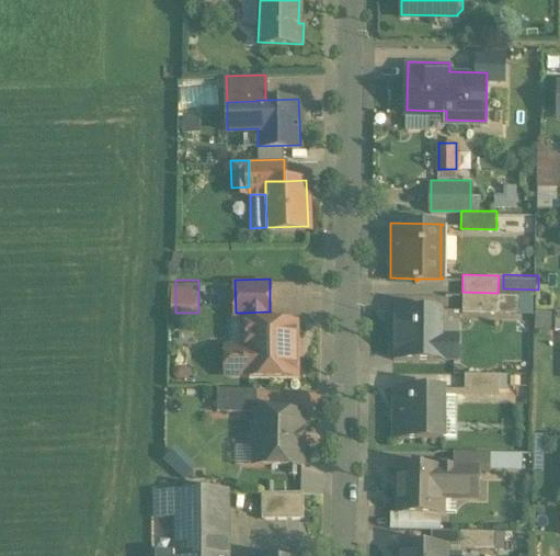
[(498,293),(463,292),(463,309),(498,310),(498,293)]
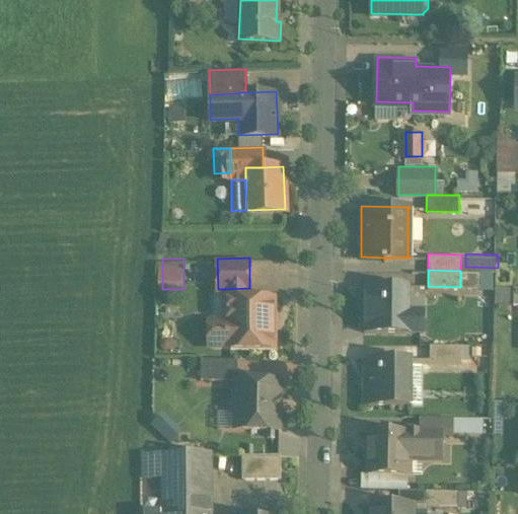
[(408,284),(364,283),(364,329),(407,331),(407,329),(424,331),(424,311),(408,311),(408,284)]
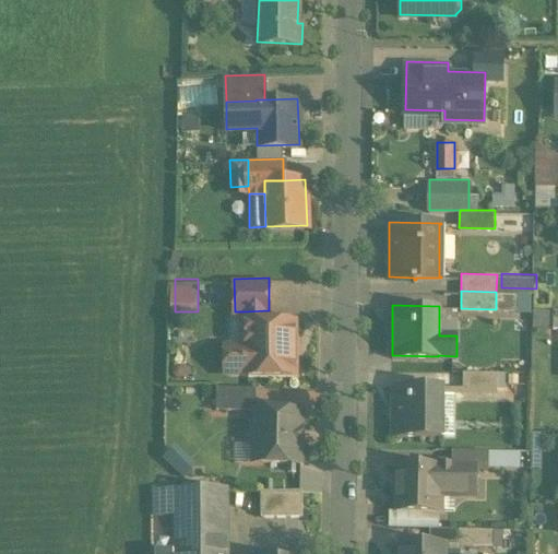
[(268,319),(268,310),(244,311),(245,344),(229,345),(225,350),(225,366),(229,370),(245,370),(245,373),(295,372),(295,354),(297,352),(297,339),(295,337),(294,319),(268,319)]
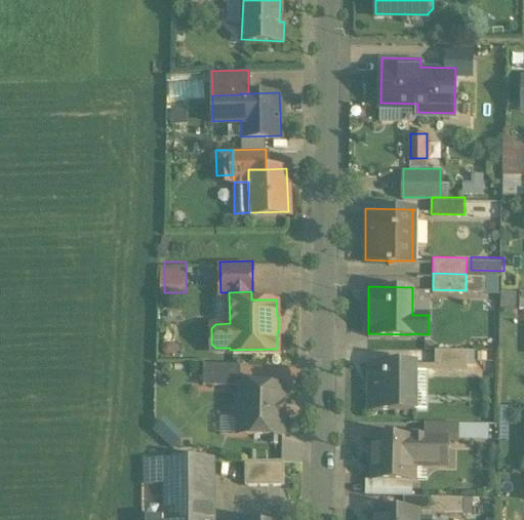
[(468,348),(435,347),(434,363),(467,364),(468,348)]
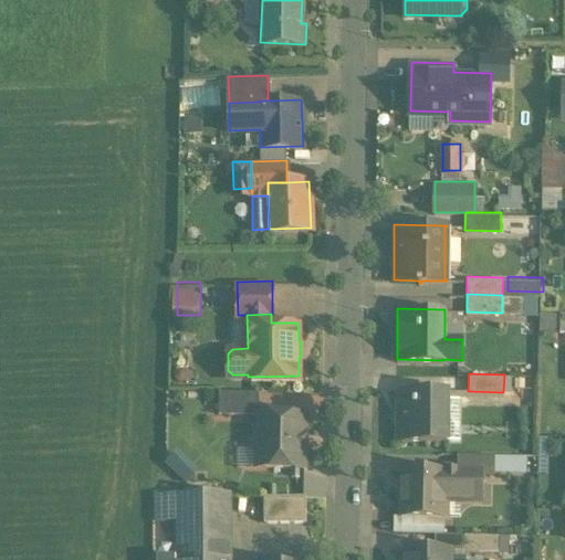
[(259,390),(219,389),(219,412),(259,413),(259,390)]
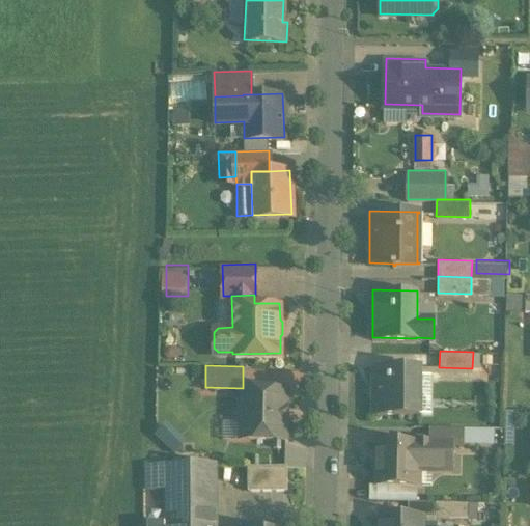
[(420,365),(375,365),(374,412),(419,413),(420,365)]
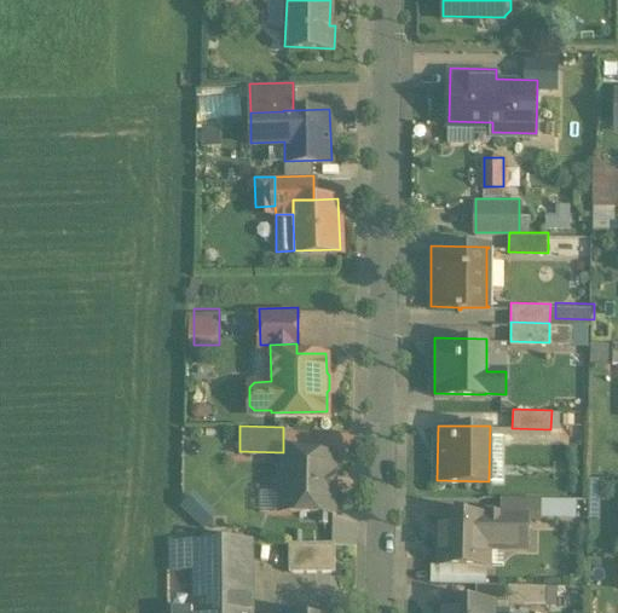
[(283,452),(283,472),(279,475),(278,487),(282,492),(292,492),(290,509),(333,510),(333,452),(283,452)]
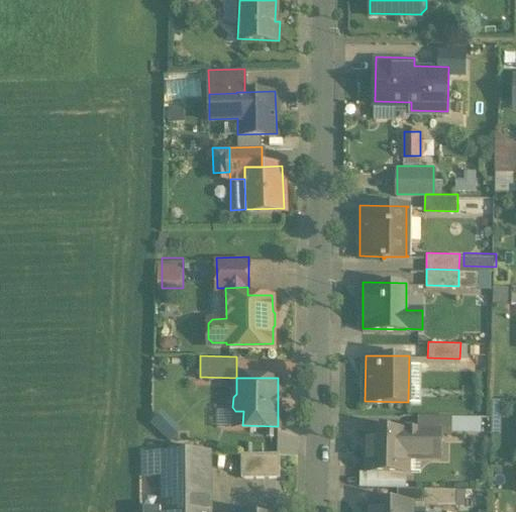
[(172,438),(185,427),(166,407),(153,419),(172,438)]
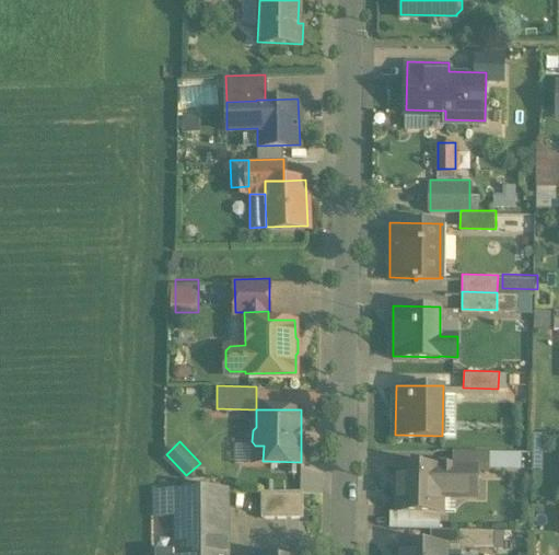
[(489,450),(454,449),(454,466),(476,466),(489,466),(489,465),(489,450)]
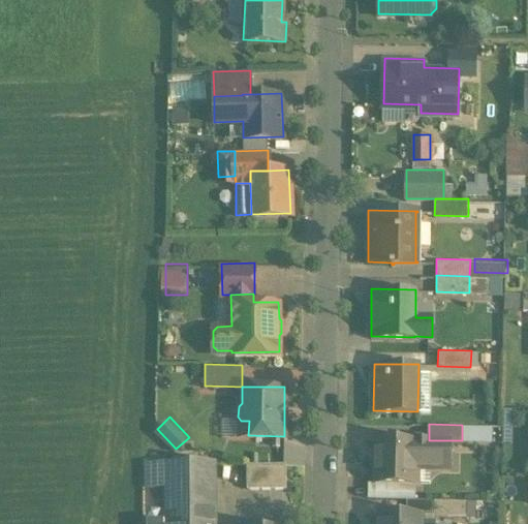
[(492,425),(462,425),(462,439),(492,440),(492,425)]
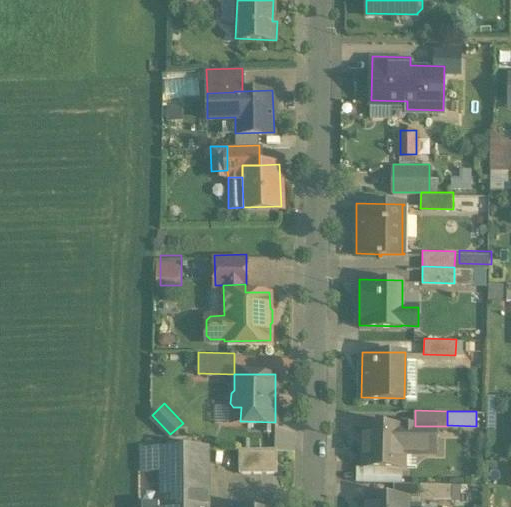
[(403,424),(365,423),(364,465),(402,466),(403,449),(403,425),(403,424)]
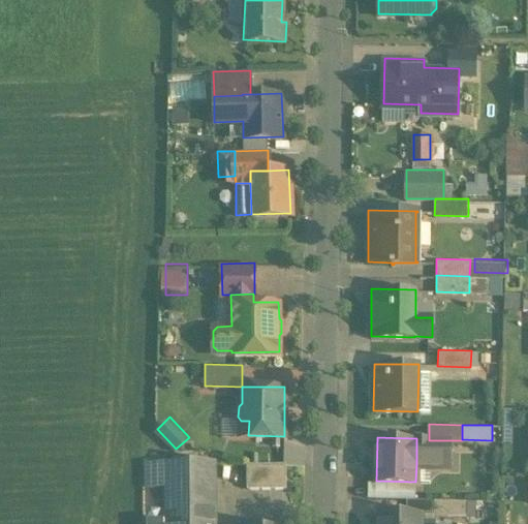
[(449,440),(429,440),(416,439),(416,464),(449,465),(449,440)]
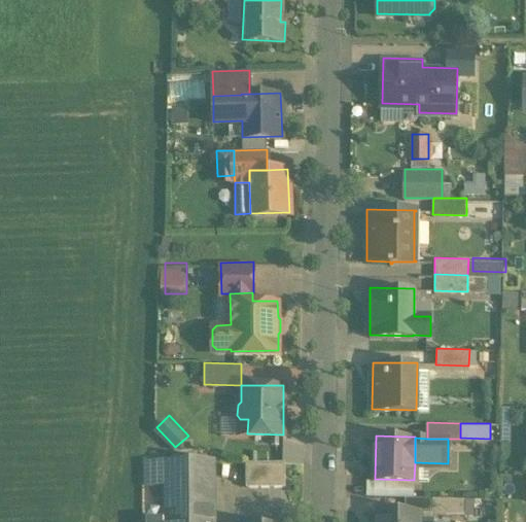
[(285,459),(246,460),(246,485),(285,484),(285,459)]
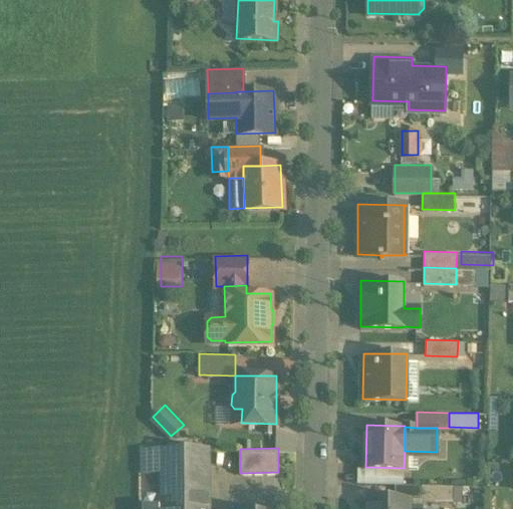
[(208,451),(160,450),(159,491),(162,492),(197,492),(197,483),(209,483),(208,451)]
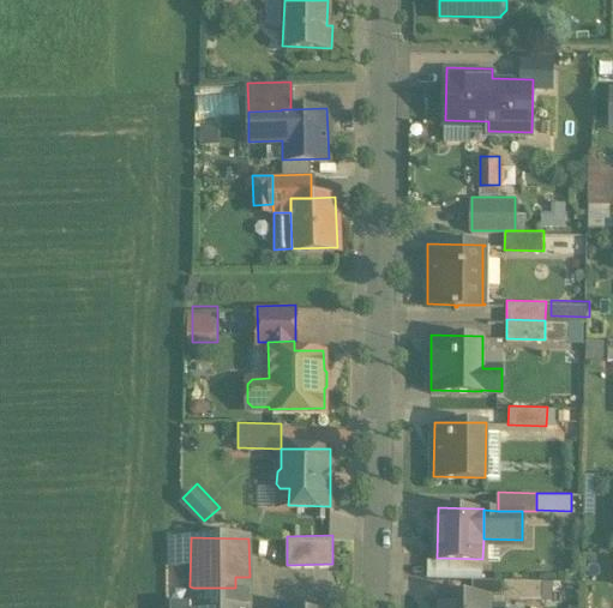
[(235,588),(193,588),(192,607),(248,607),(250,577),(235,577),(235,588)]
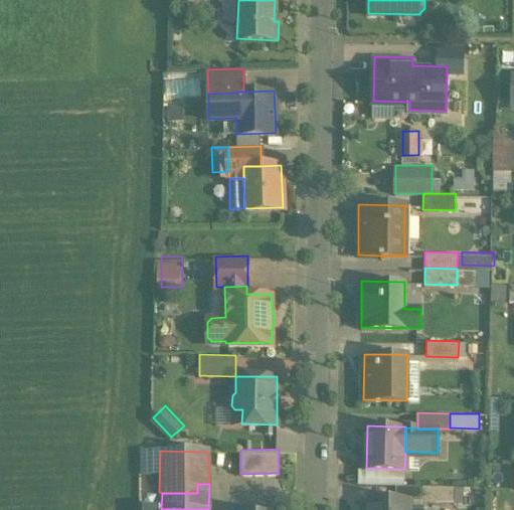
[(454,486),(421,485),(421,501),(454,502),(454,486)]
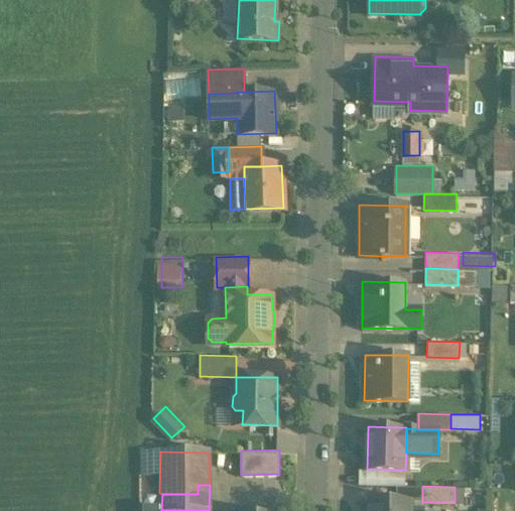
[(405,510),(406,500),(370,499),(370,510),(405,510)]
